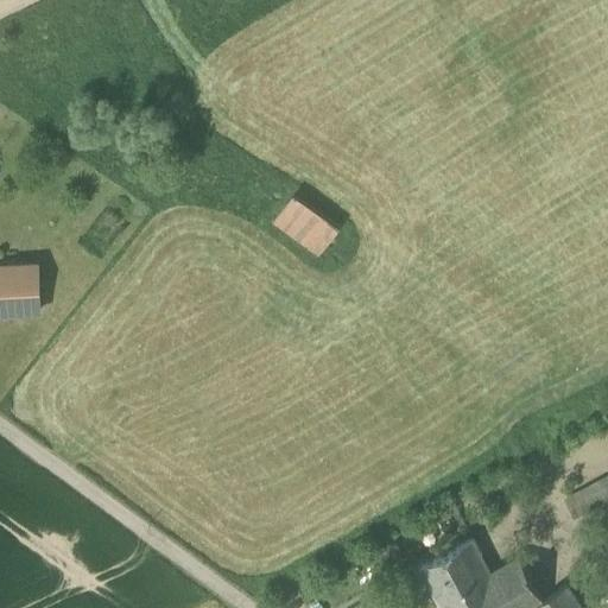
[(339,228),(295,194),(272,223),(317,257),(339,228)]
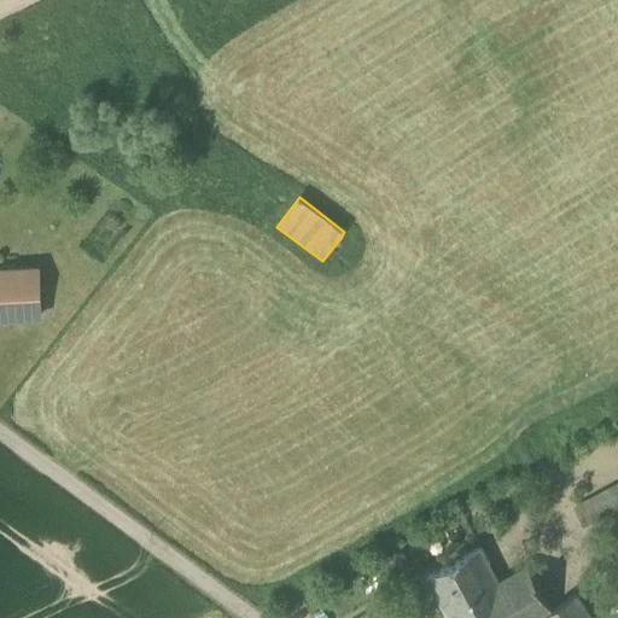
[(36,269),(0,270),(0,319),(39,318),(36,269)]
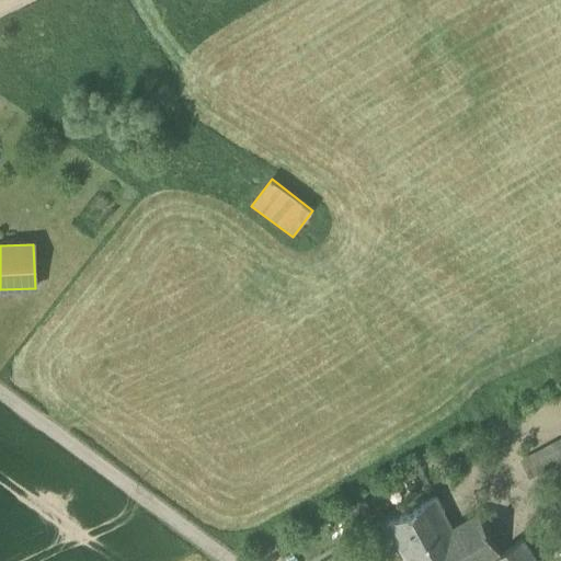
[(522,460),(530,477),(560,460),(560,441),(560,439),(522,460)]
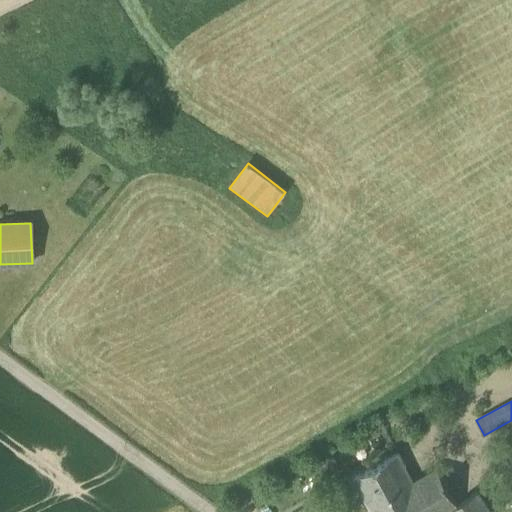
[(371,511),(447,511),(449,511),(448,511),(458,505),(437,468),(413,482),(398,454),(353,479),(369,507),(371,511)]
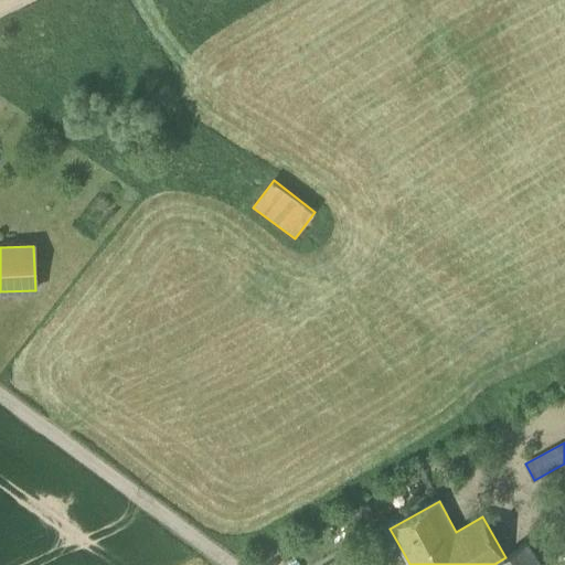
[(496,564),(540,564),(526,544),(505,557),(494,564),(496,564)]
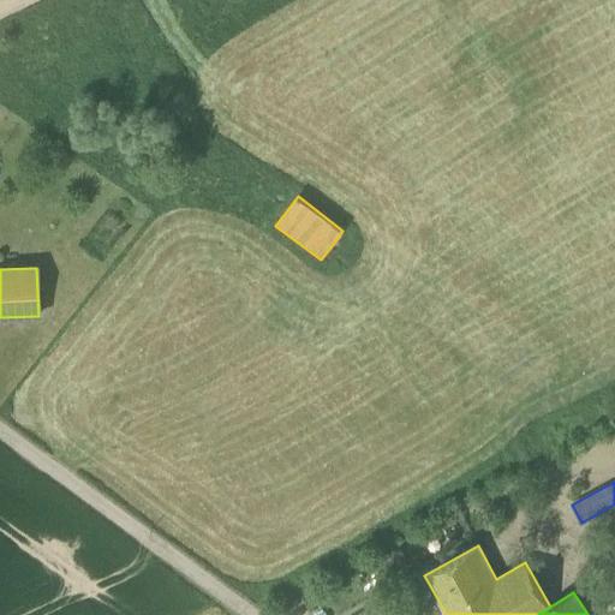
All buildings are outlined.
